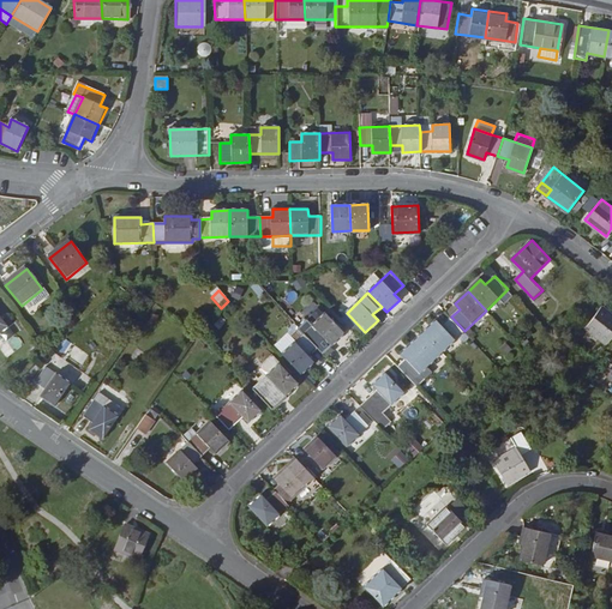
[(611,313),(603,306),(586,327),(606,343),(611,337),(611,313)]
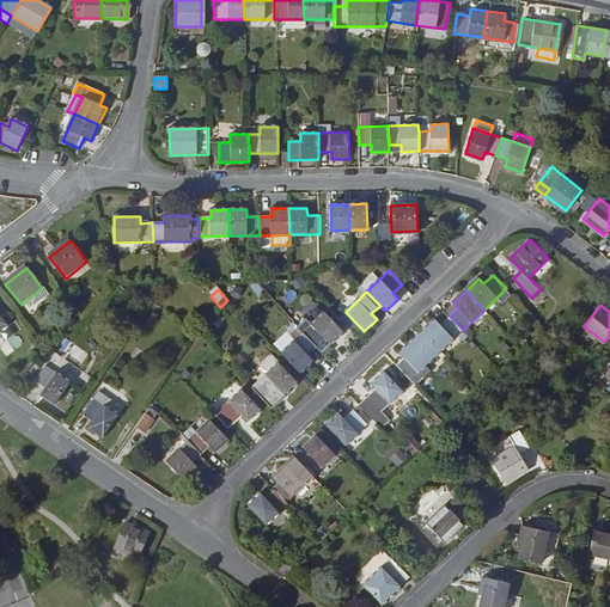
[(343,331),(325,312),(304,333),(317,347),(322,353),(343,331)]
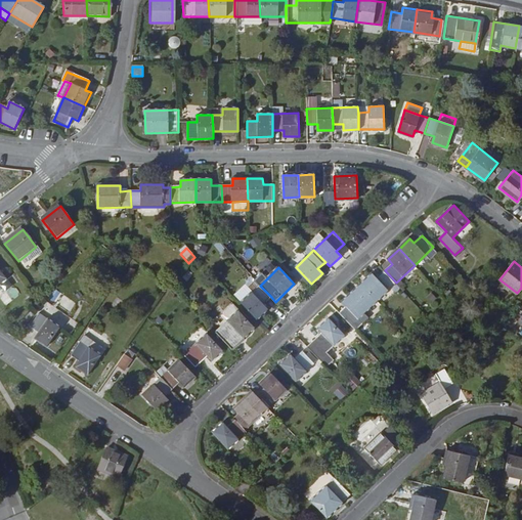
[(378,277),(373,273),(361,284),(378,300),(396,283),(385,270),(378,277)]
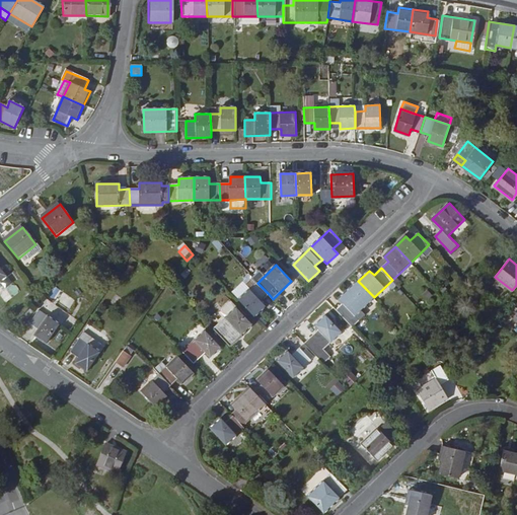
[(345,304),(349,308),(341,314),(353,326),(366,314),(361,309),(374,297),(358,281),(347,292),(352,297),(345,304)]
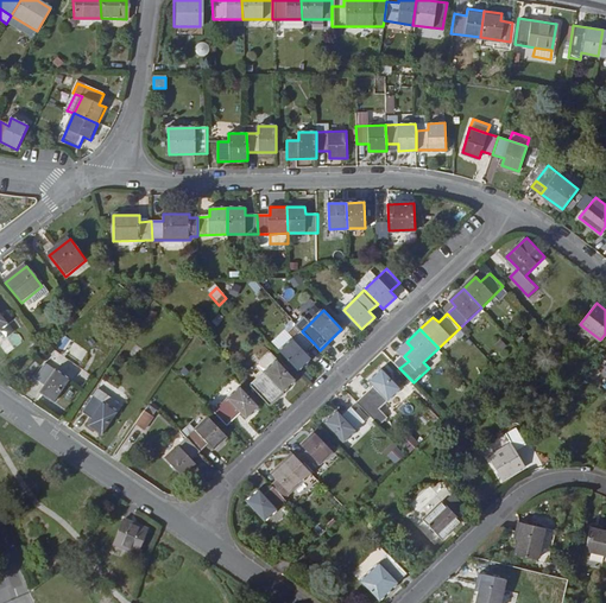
[(281,351),(298,370),(311,359),(305,353),(315,344),(302,331),(281,351)]
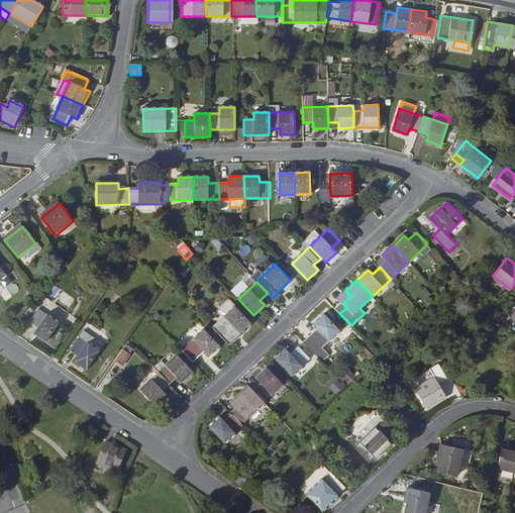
[(230,300),(219,310),(225,316),(235,306),(230,300)]
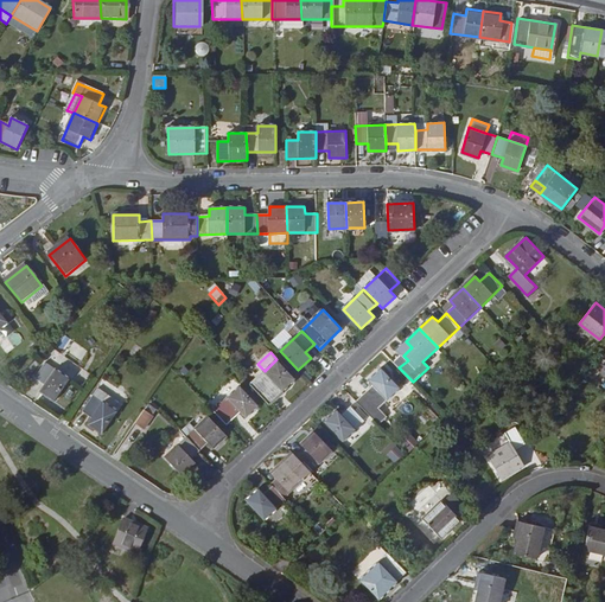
[(276,359),(265,371),(250,384),(271,405),(284,392),(282,390),(294,378),(276,359)]
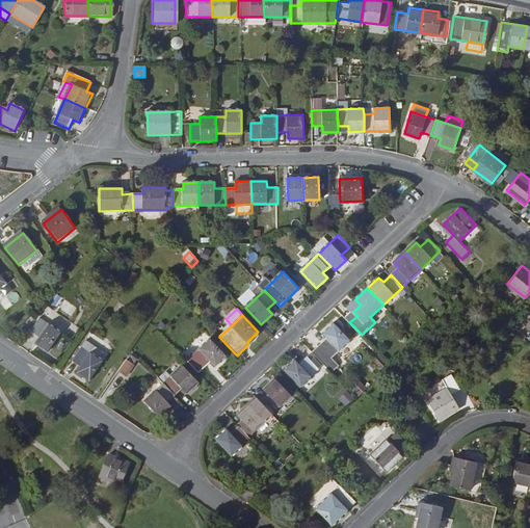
[(49,353),(62,335),(41,320),(31,335),(40,340),(36,345),(49,353)]
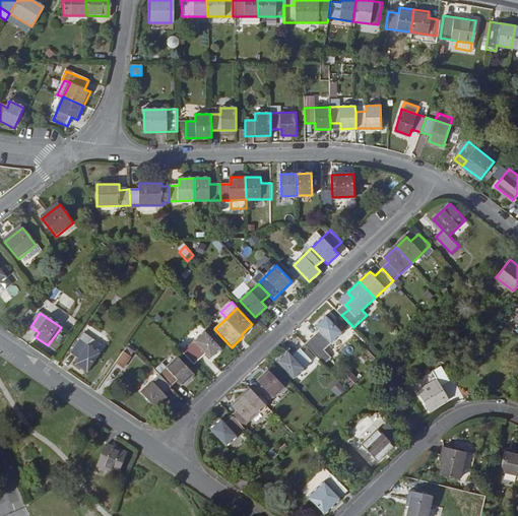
[(342,331),(327,316),(316,326),(321,330),(306,344),(325,365),(332,358),(325,349),(342,331)]
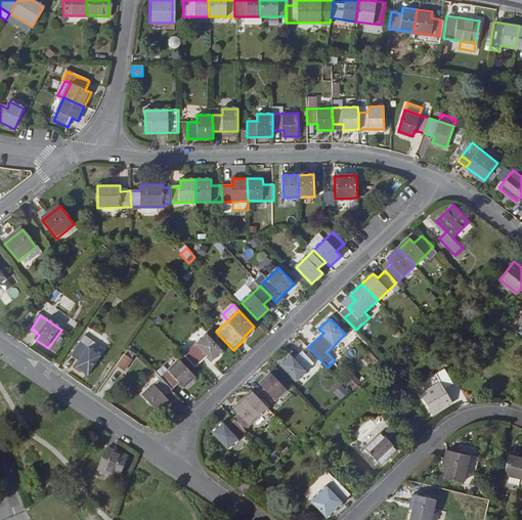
[(185,356),(197,367),(209,356),(213,361),(224,350),(208,334),(185,356)]
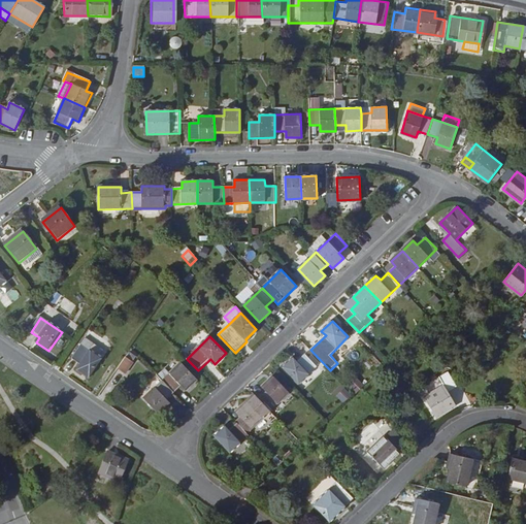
[(73,360),(80,365),(77,370),(91,380),(108,354),(87,339),(73,360)]
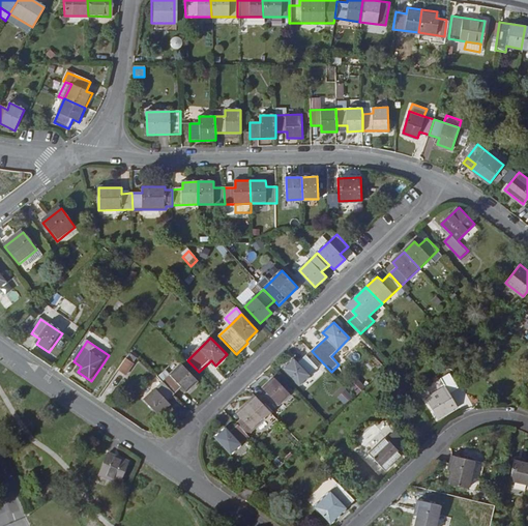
[(319,368),(306,355),(299,363),(295,358),(284,370),(300,386),(319,368)]
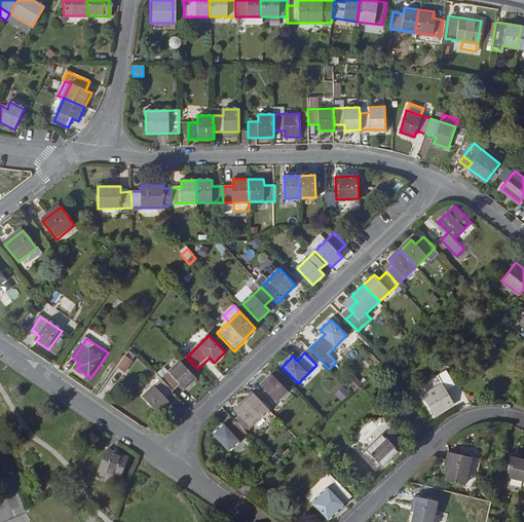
[(134,361),(126,356),(118,368),(126,372),(134,361)]
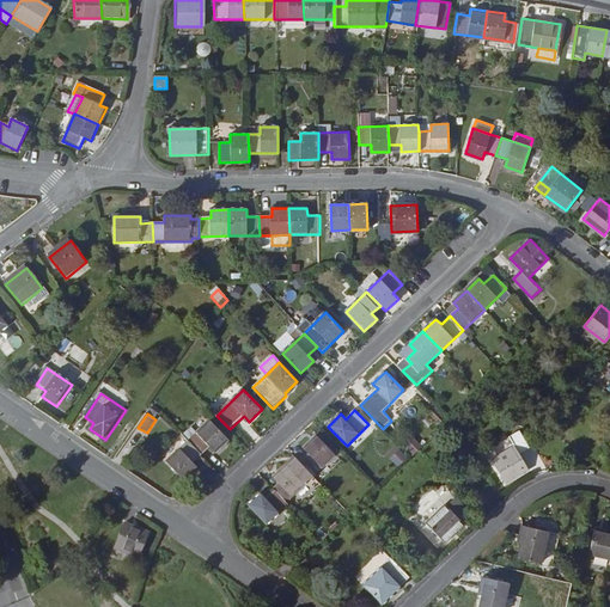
[(203,455),(212,447),(217,452),(230,440),(212,421),(190,441),(203,455)]
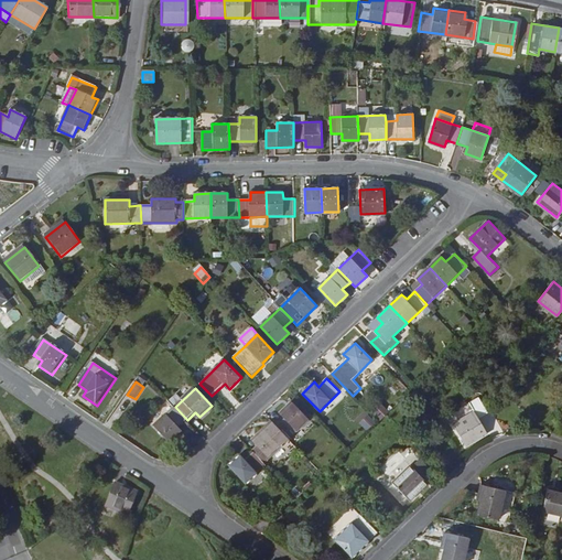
[(481,417),(489,411),(482,397),(472,402),(476,411),(455,423),(467,444),(489,432),(481,417)]
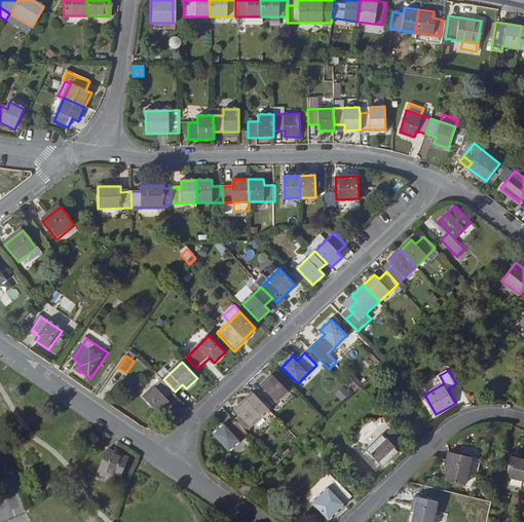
[(262,385),(266,390),(259,398),(270,409),(289,392),(272,375),(262,385)]
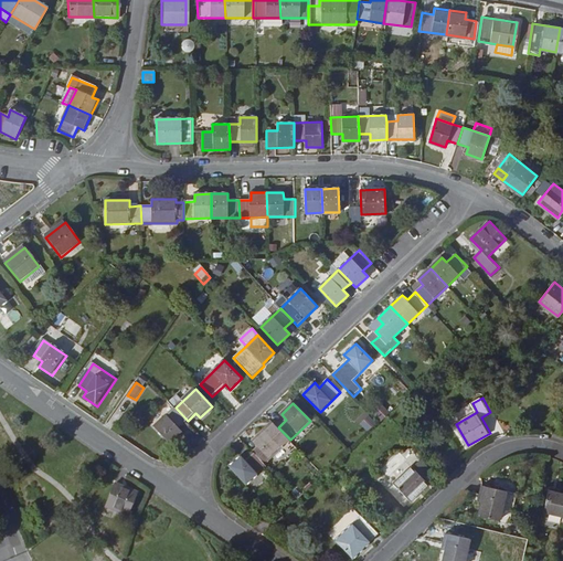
[(184,433),(180,429),(188,421),(176,408),(156,427),(172,445),(184,433)]
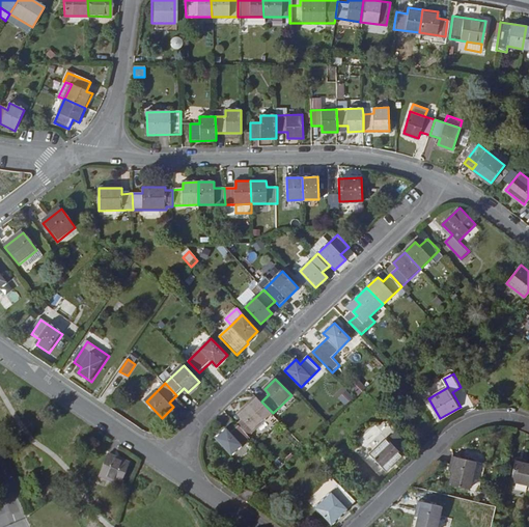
[(357,387),(352,392),(359,400),(365,395),(357,387)]
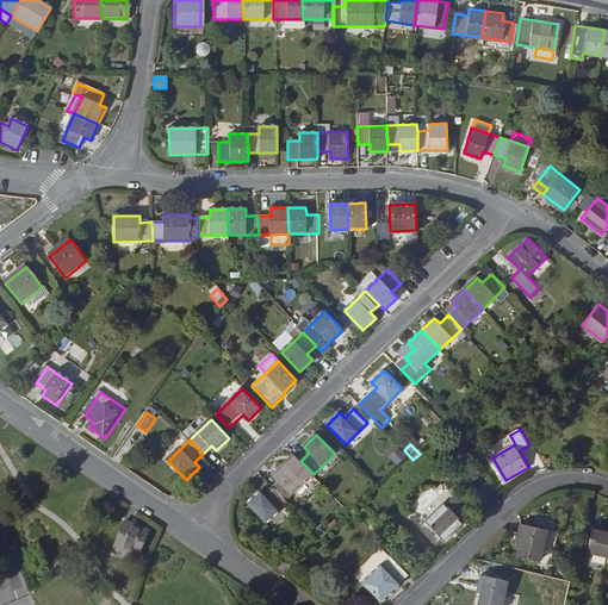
[(395,448),(385,459),(398,471),(408,461),(395,448)]
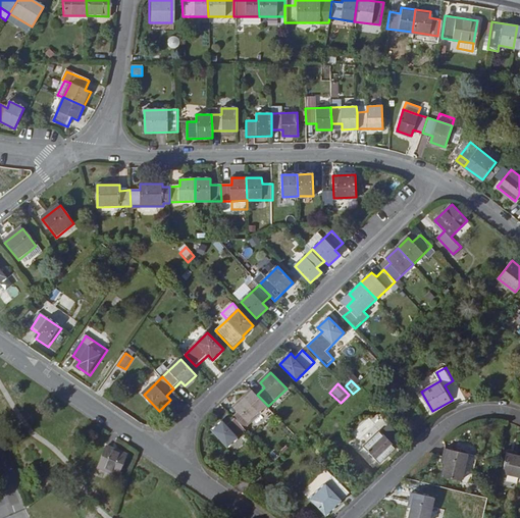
[(236,418),(246,428),(268,406),(257,395),(253,390),(235,408),(239,413),(235,417),(236,418)]
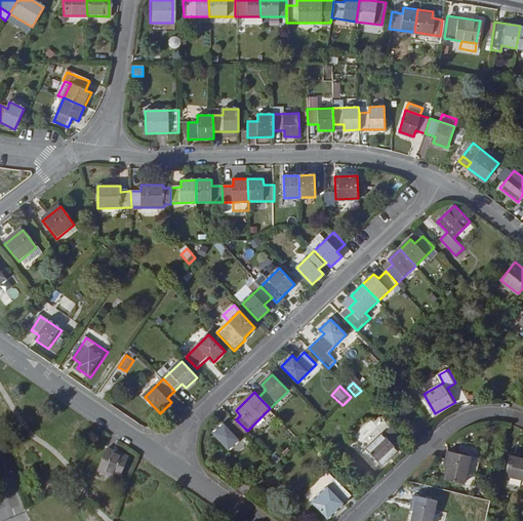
[(214,434),(229,450),(248,433),(247,431),(237,421),(229,429),(225,424),(214,434)]
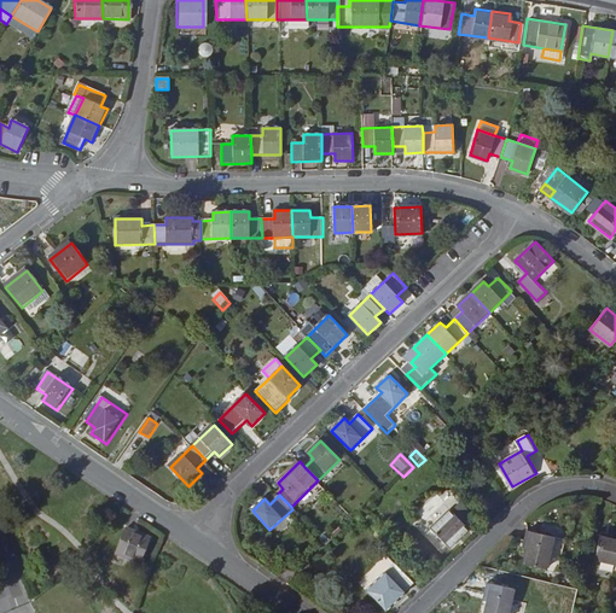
[(452,548),(470,529),(452,509),(433,529),(452,548)]
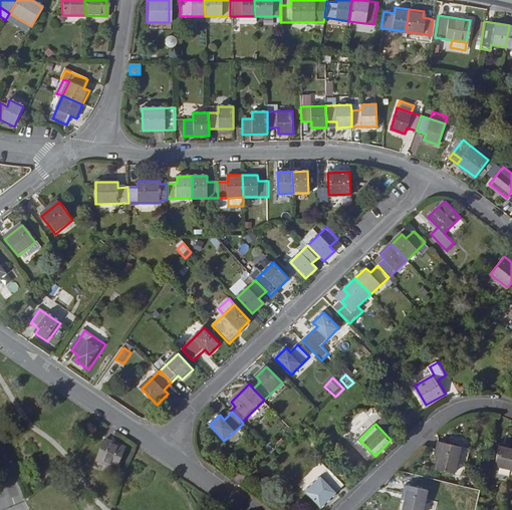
[(99,462),(119,470),(129,449),(107,441),(99,462)]
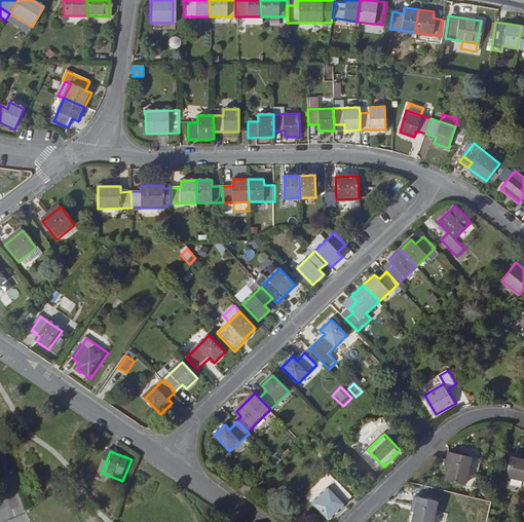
[(446,459),(450,460),(448,468),(445,480),(464,485),(471,457),(448,451),(446,459)]
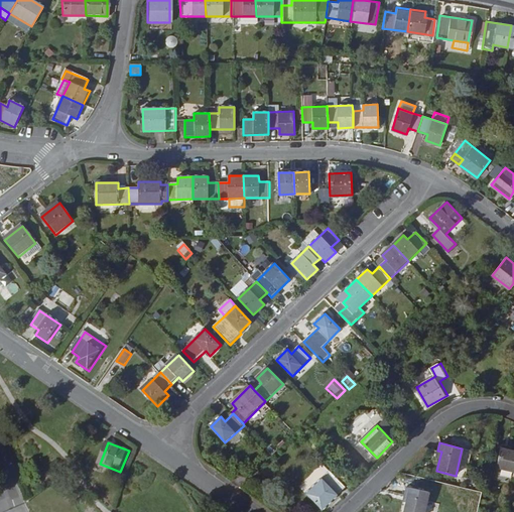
[(513,450),(512,450),(501,448),(497,466),(513,470),(513,450)]
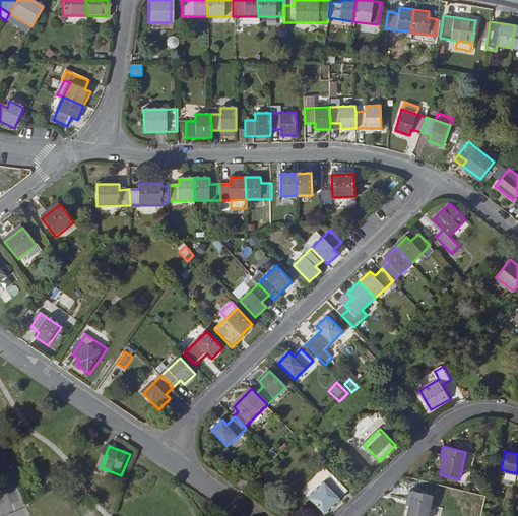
[(349,491),(333,474),(310,498),(326,514),(349,491)]
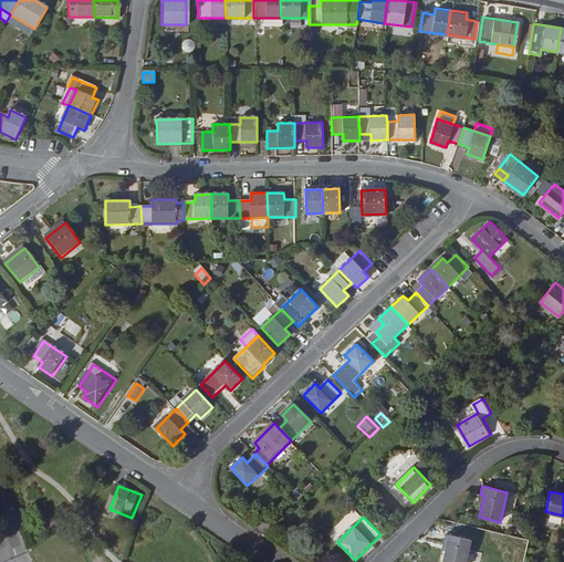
[(267,534),(274,527),(268,519),(260,527),(267,534)]
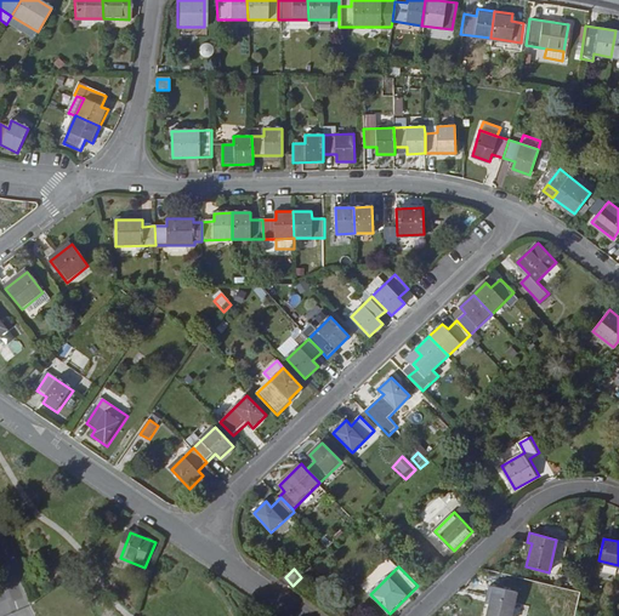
[(489,597),(495,598),(493,605),(490,615),(512,615),(518,592),(492,586),(489,597)]
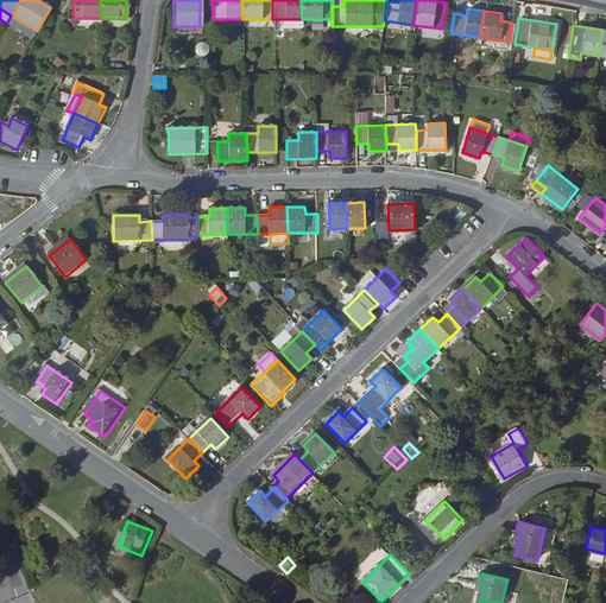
All buildings are outlined.
